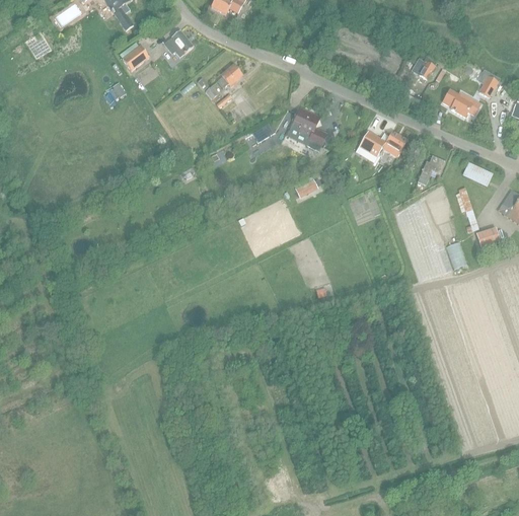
[(103,0),(116,16),(126,29),(133,24),(125,13),(130,10),(125,3),(129,0),(103,0)]
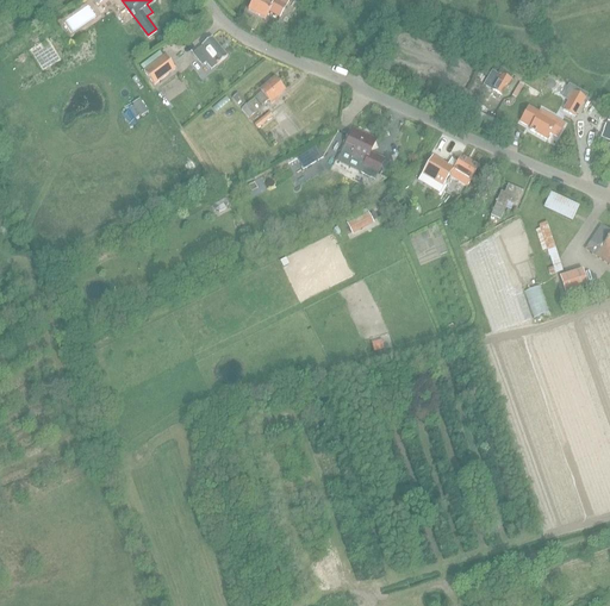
[(250,0),(247,7),(265,17),(268,11),(278,16),(286,0),(250,0)]
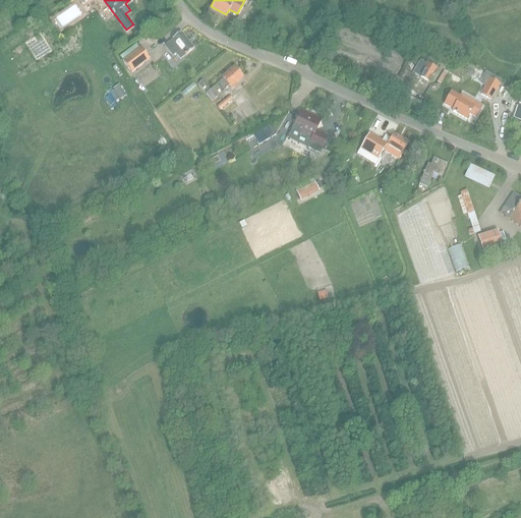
[(172,38),(164,44),(172,54),(175,51),(180,57),(193,46),(180,31),(172,38)]
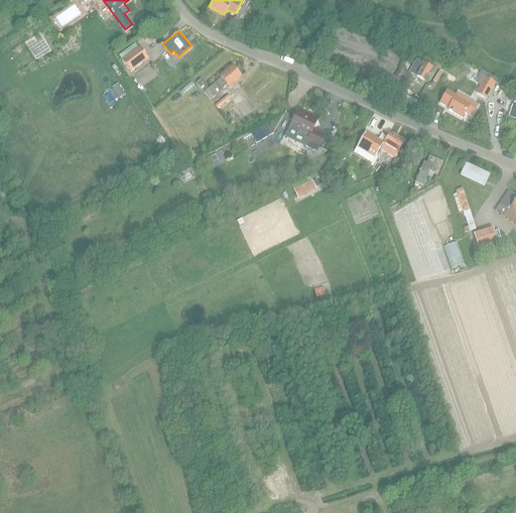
[(148,56),(140,46),(139,44),(138,45),(134,41),(118,53),(130,70),(148,56)]
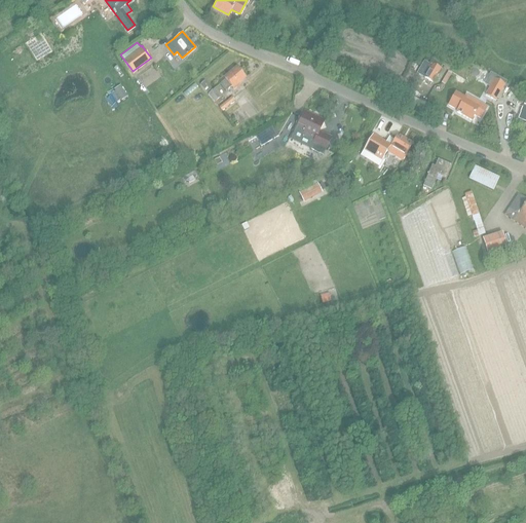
[(423,75),(433,80),(440,67),(441,66),(431,60),(425,71),(423,75)]
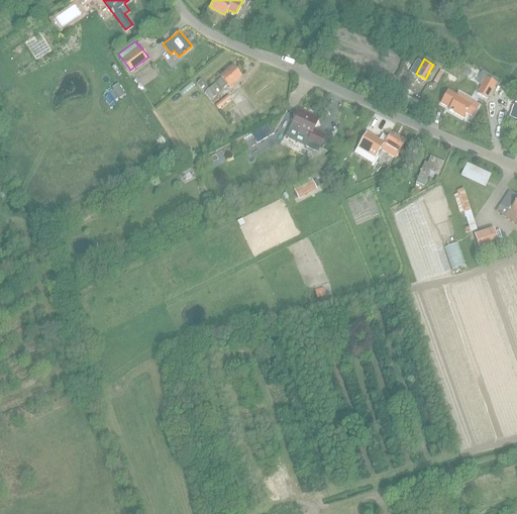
[(216,80),(221,87),(226,83),(228,84),(239,75),(231,65),(220,75),(221,76),(216,80)]
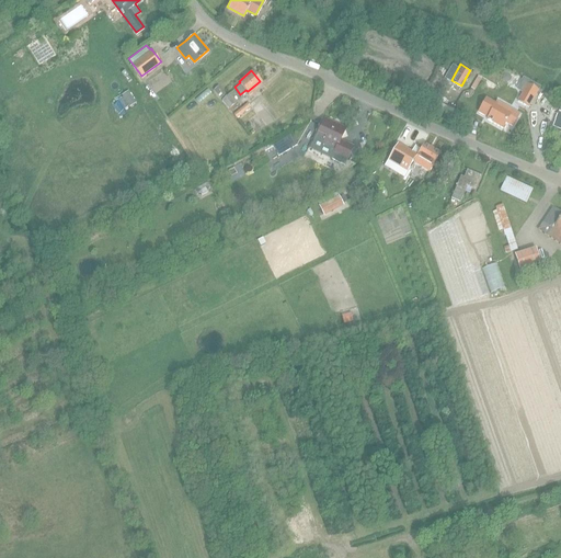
[(476,76),(470,86),(474,88),(480,78),(481,76),(478,73),(476,76)]
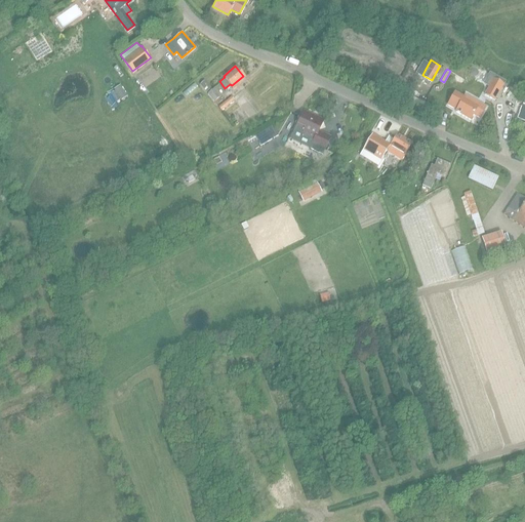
[(490,79),(484,92),(494,98),(501,86),(502,83),(503,82),(502,82),(492,76),(492,77),(490,79)]
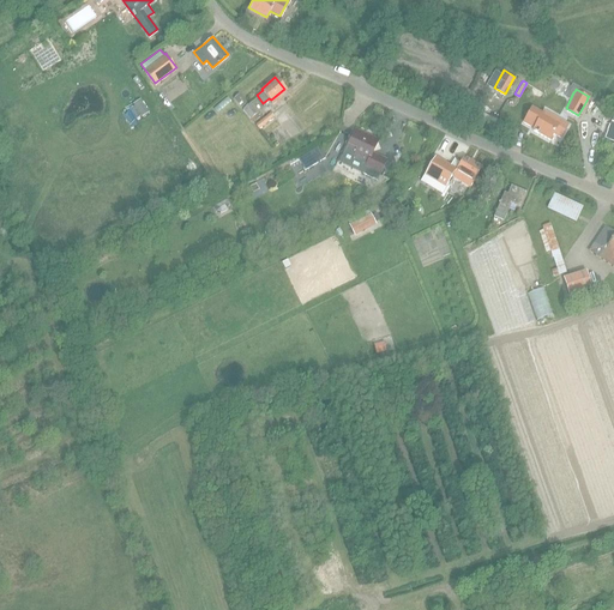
[(233,96),(240,104),(246,100),(238,91),(233,96)]
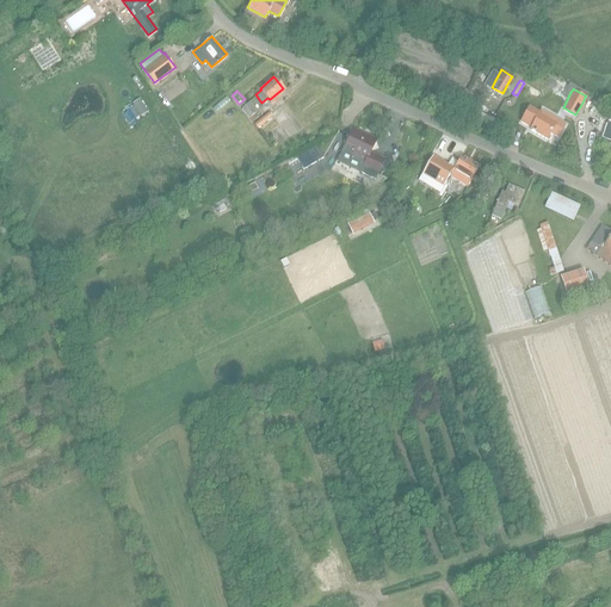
[(140,95),(133,100),(141,112),(148,107),(140,95)]
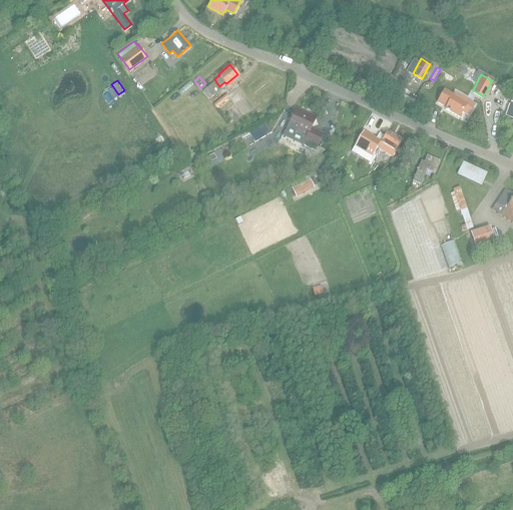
[(377,80),(374,86),(381,89),(390,93),(392,87),(384,83),(377,80)]
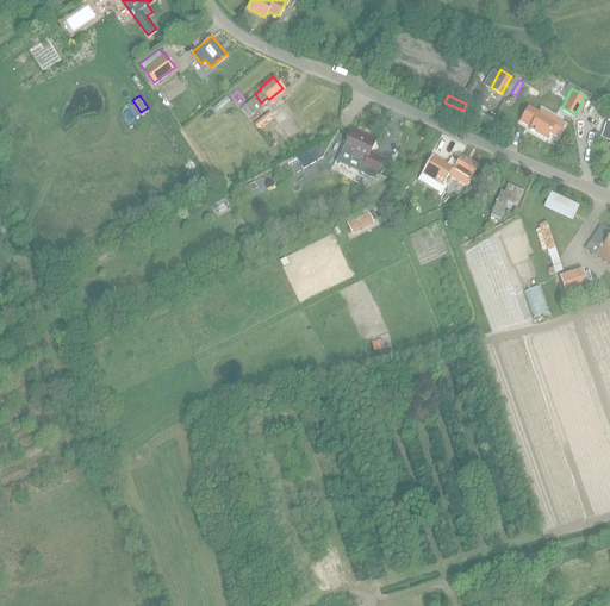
[(248,100),(241,106),(248,116),(251,119),(257,114),(254,110),(255,110),(248,100)]
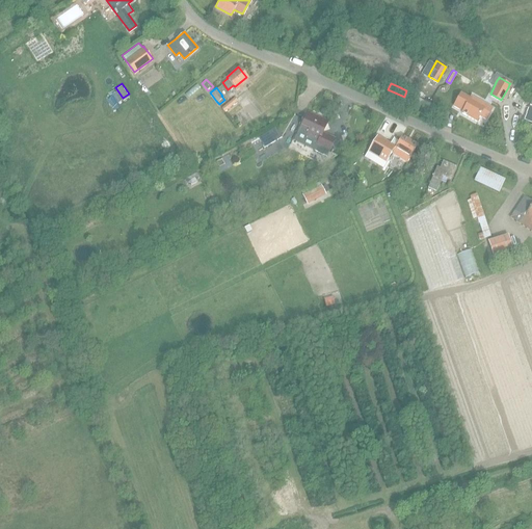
[(460,91),(453,105),(462,110),(461,111),(475,120),(478,114),(484,117),(491,106),(485,103),(471,95),(470,97),(460,91)]
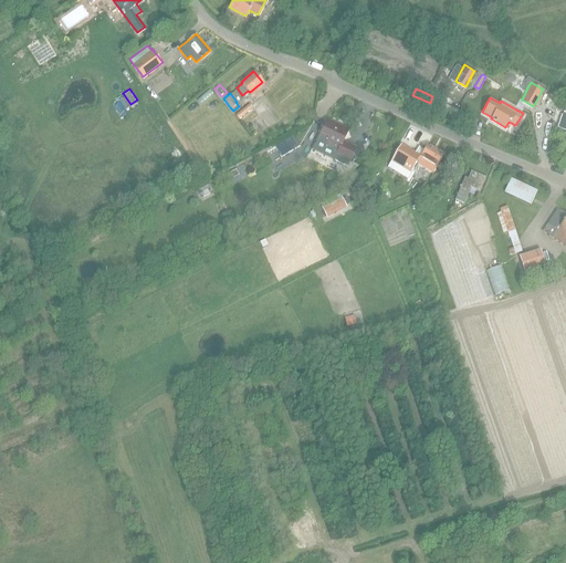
[(236,113),(239,117),(252,105),(249,102),(236,113)]
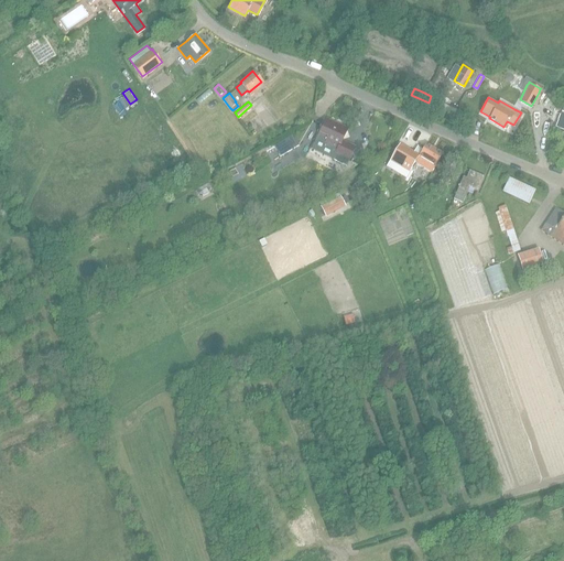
[(318,133),(315,140),(324,144),(336,150),(333,157),(346,163),(348,158),(354,146),(342,139),(347,127),(326,118),(318,133)]
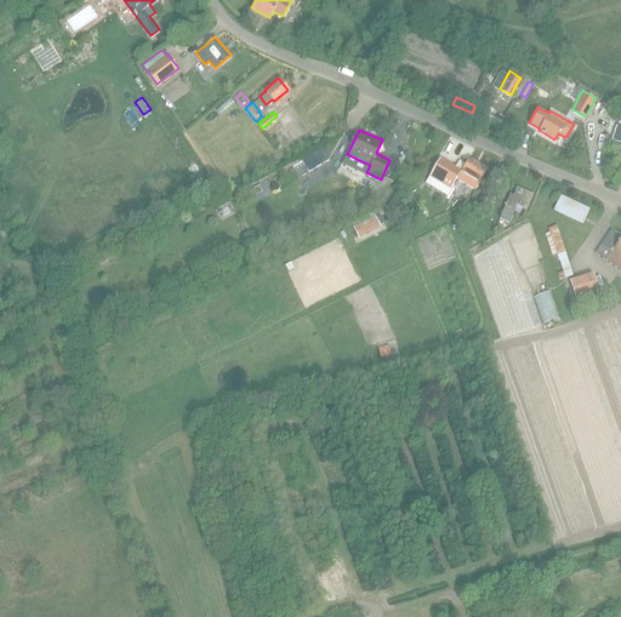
[(301,158),(308,170),(329,158),(320,147),(301,158)]
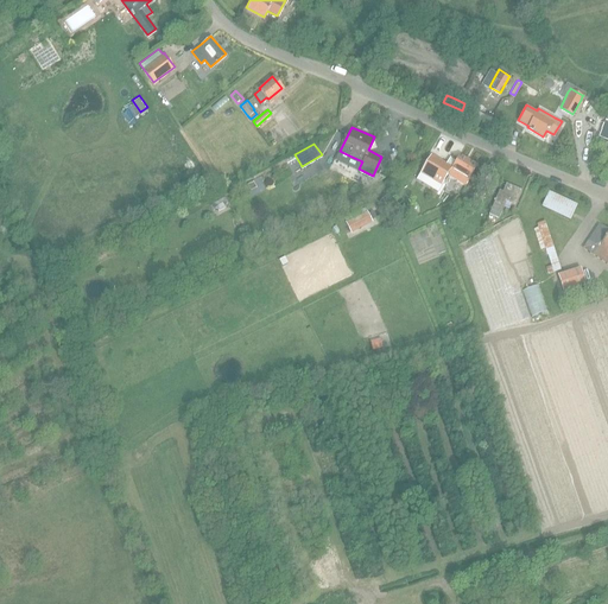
[(445,161),(430,152),(419,170),(441,183),(447,172),(464,183),(476,164),(458,153),(455,159),(449,156),(445,161)]
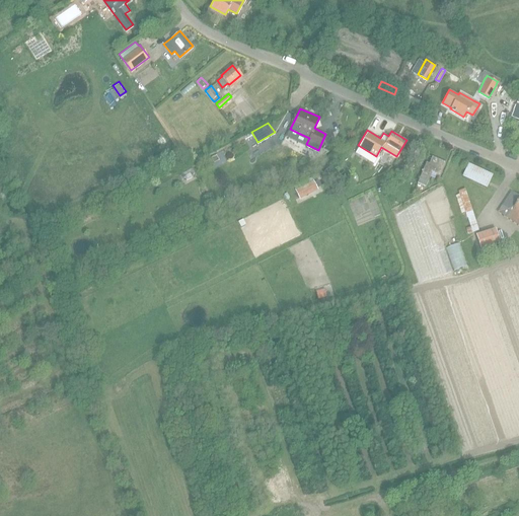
[(417,181),(425,185),(431,170),(439,173),(445,160),(432,155),(428,162),(426,160),(417,181)]
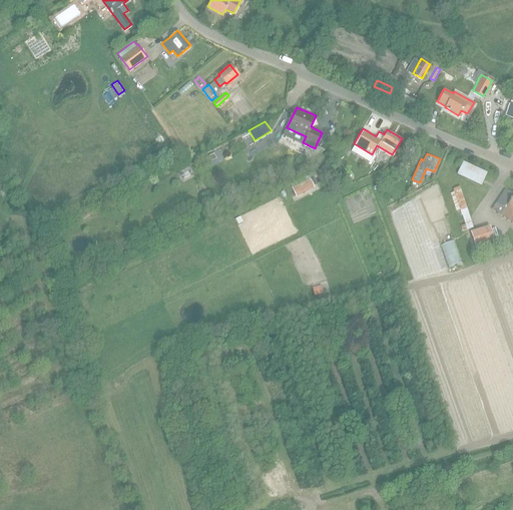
[(457,172),(468,177),(475,164),(463,158),(457,172)]
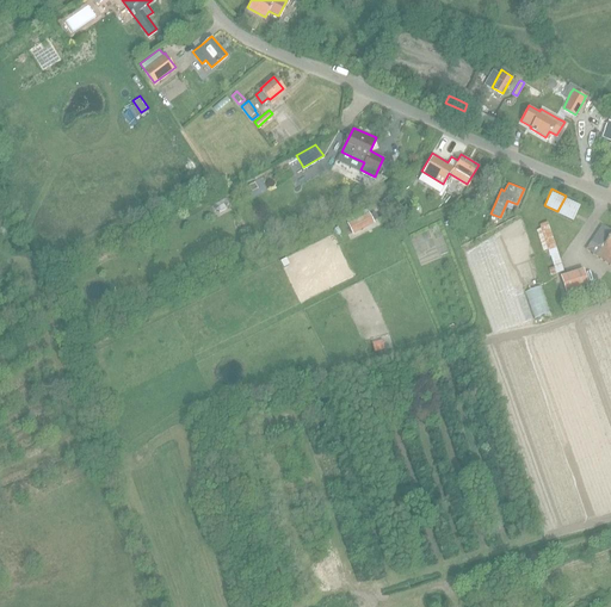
[(218,198),(214,202),(216,206),(221,208),(226,204),(227,199),(224,196),(218,198)]
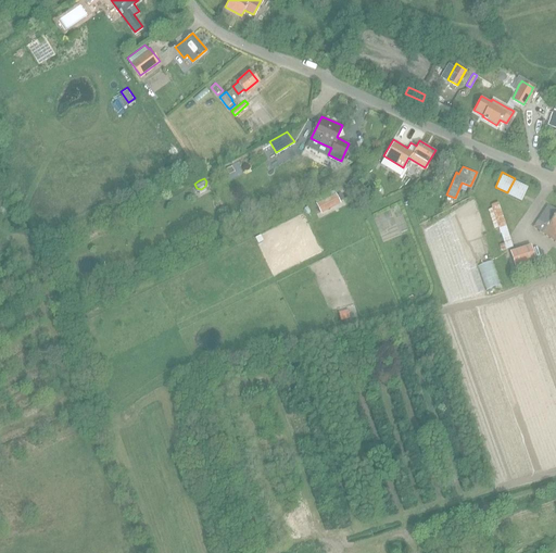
[(515,178),(507,192),(520,199),(528,185),(515,178)]
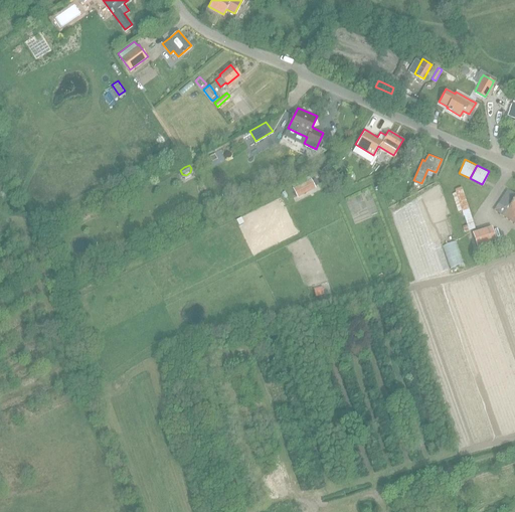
[(311,177),(293,186),(298,196),(316,186),(311,177)]
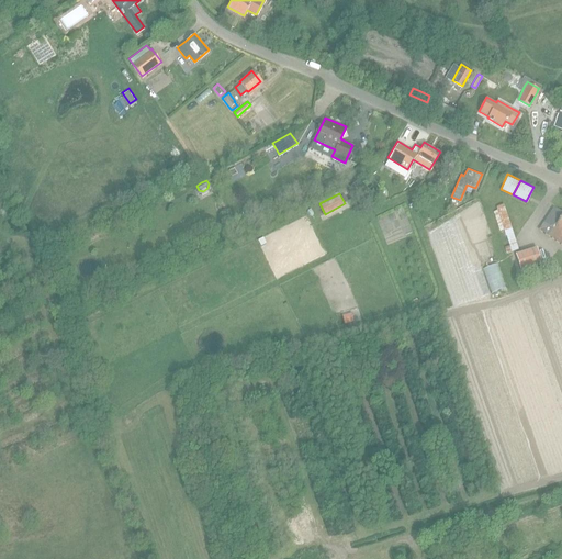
[(504,245),(506,252),(518,247),(503,202),(495,204),(496,208),(493,209),(499,228),(504,227),(505,234),(506,234),(509,244),(504,245)]
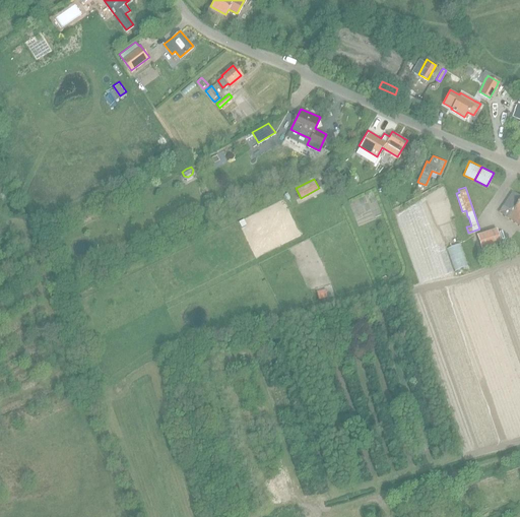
[(519,194),(512,189),(499,210),(519,223),(519,194)]
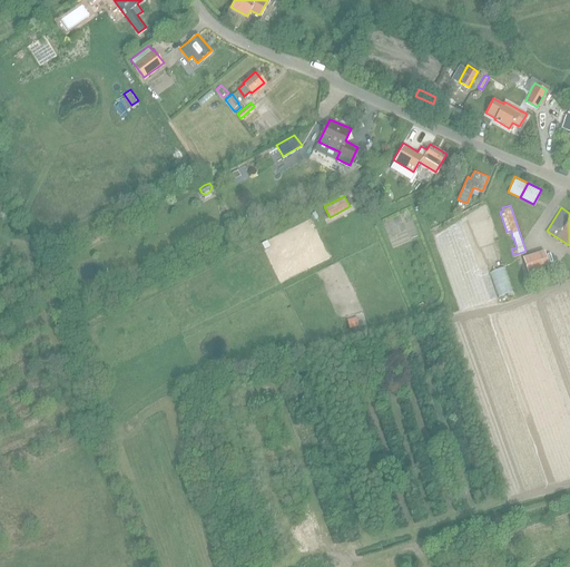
[(522,256),(528,273),(549,266),(543,250),(522,256)]
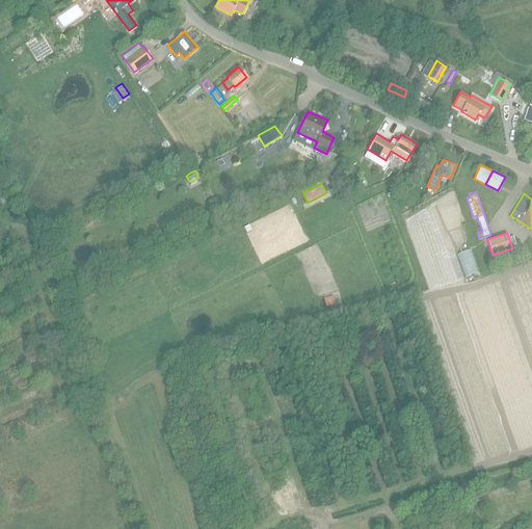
[(333,294),(323,296),(325,303),(335,301),(333,294)]
